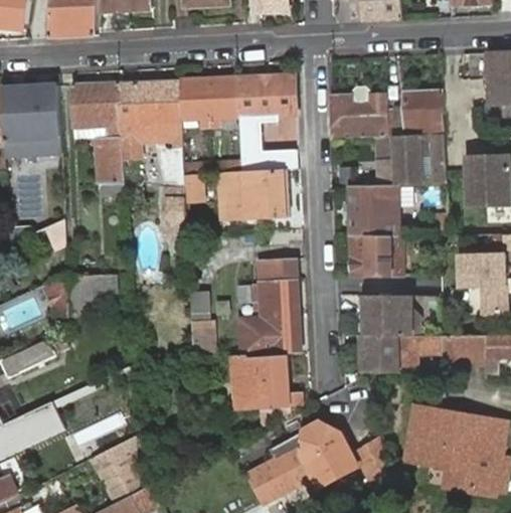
[(0,27),(23,30),(26,0),(0,0),(0,27)]
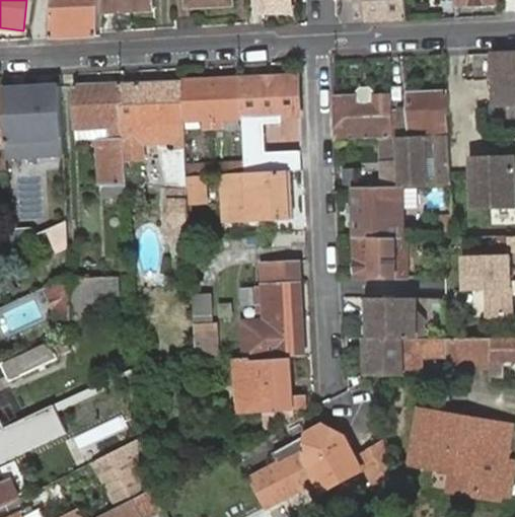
[(97,37),(97,32),(99,12),(100,0),(54,0),(50,38),(97,37)]
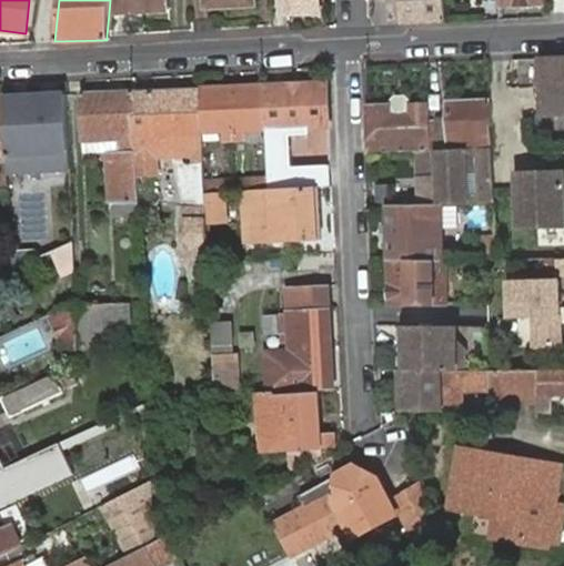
[(110,0),(109,13),(167,11),(165,0),(110,0)]
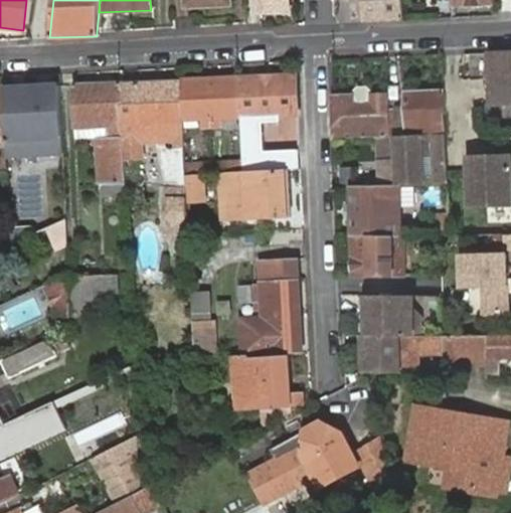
[(252,0),(253,12),(286,10),(285,0),(252,0)]
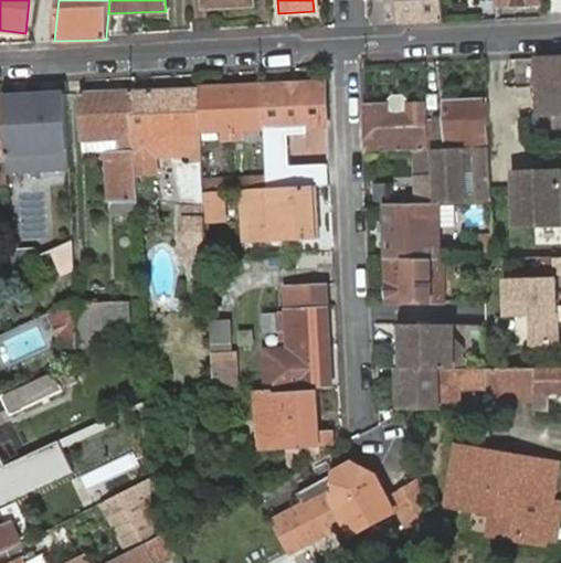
[(395,22),(394,0),(364,0),(367,24),(395,22)]
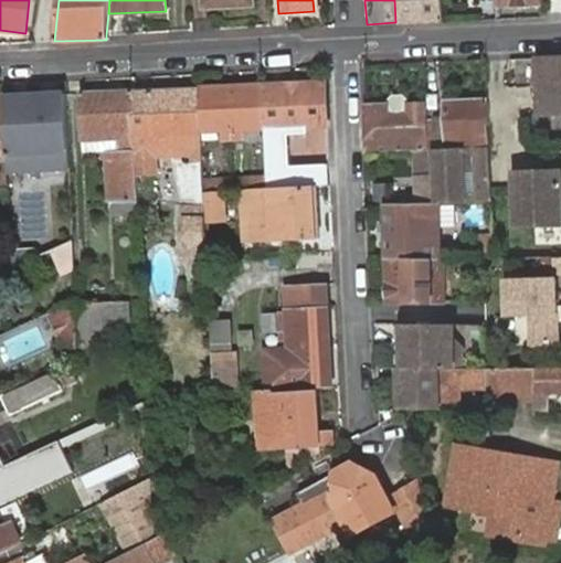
[(394,0),(395,22),(441,20),(438,0),(394,0)]
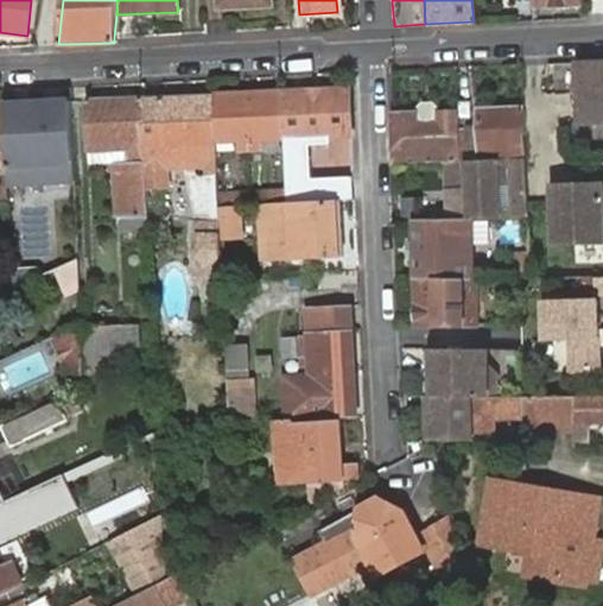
[(602,57),(581,60),(570,61),(572,119),(602,117),(602,57)]
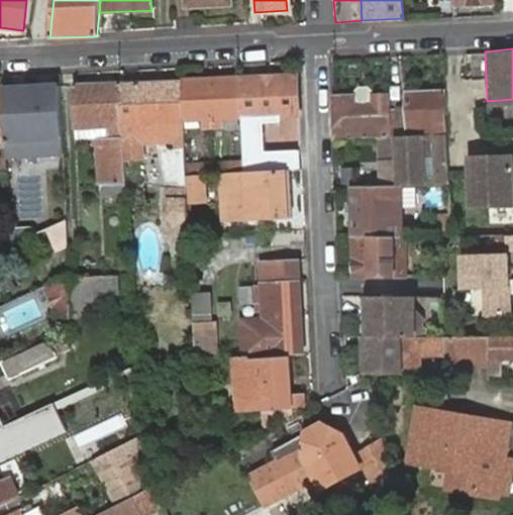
[(295,74),(238,76),(239,116),(297,113),(295,74)]
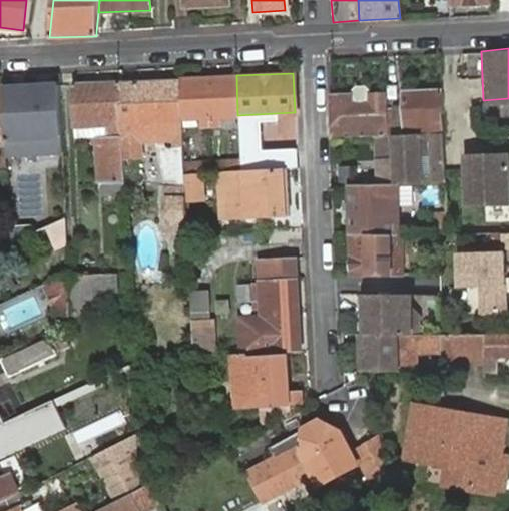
[(236,75),(207,76),(209,126),(216,126),(216,116),(237,115),(236,75)]
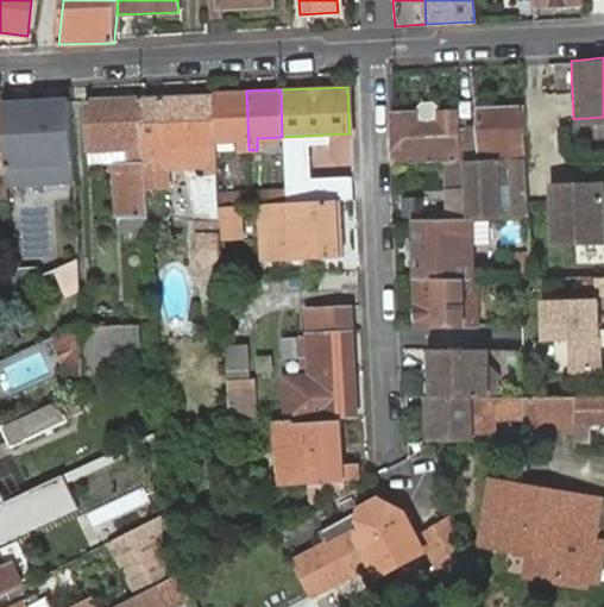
[(246,91),(213,93),(212,93),(214,141),(240,139),(241,151),(249,150),(246,91)]
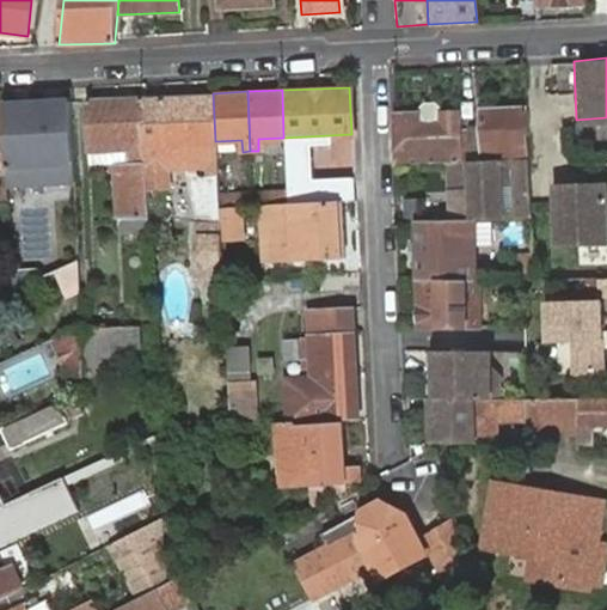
[(215,141),(213,93),(141,98),(145,168),(146,185),(164,184),(164,168),(184,166),(198,221),(192,280),(221,279),(220,255),(219,233),(219,209),(218,191),(218,188),(215,141)]
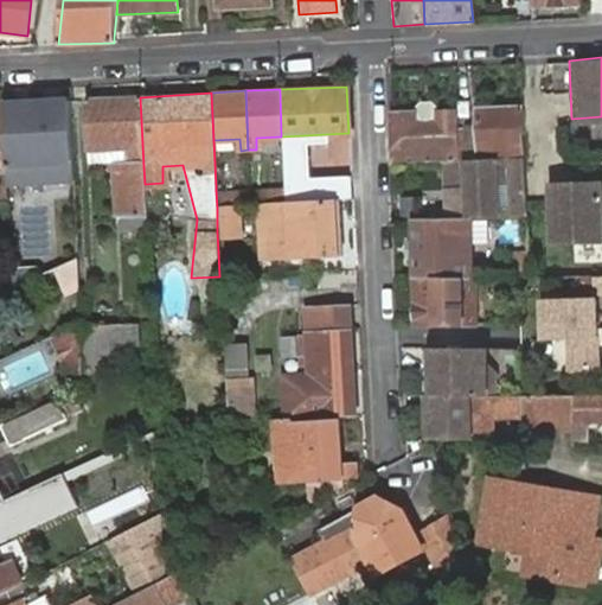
[(140,97),(140,96),(84,100),(88,145),(111,144),(128,142),(128,161),(113,161),(116,218),(120,217),(120,230),(147,228),(145,184),(143,166),(140,97)]
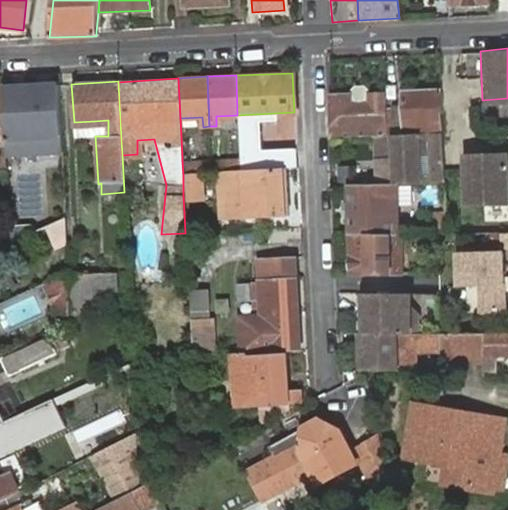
[(57,83),(1,87),(1,90),(4,147),(5,153),(60,150),(57,83)]
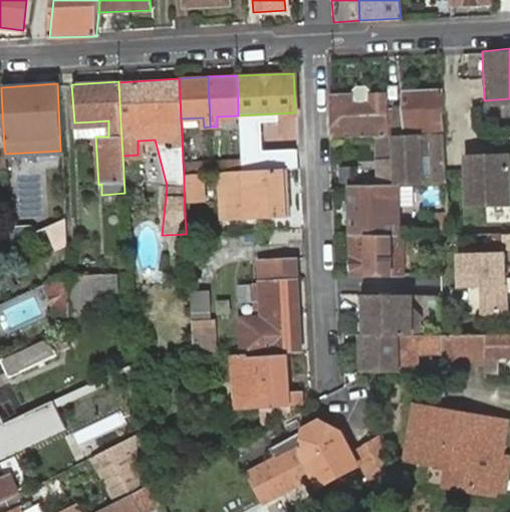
[(385,107),(386,135),(444,132),(443,90),(403,91),(403,125),(394,125),(393,107),(385,107)]
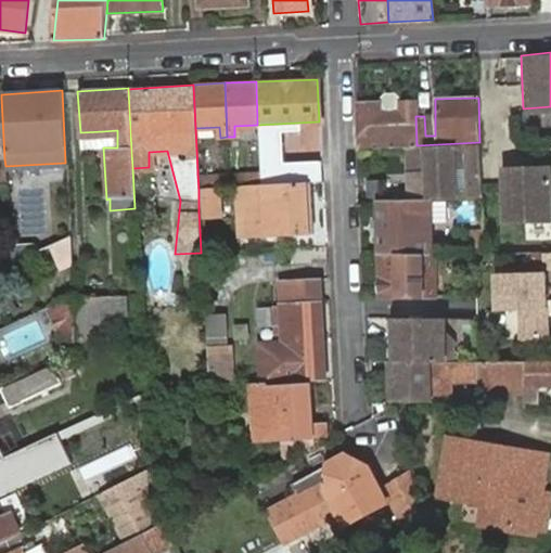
[(356,101),(358,148),(407,145),(417,145),(415,116),(399,116),(399,113),(379,113),(377,100),(356,101)]
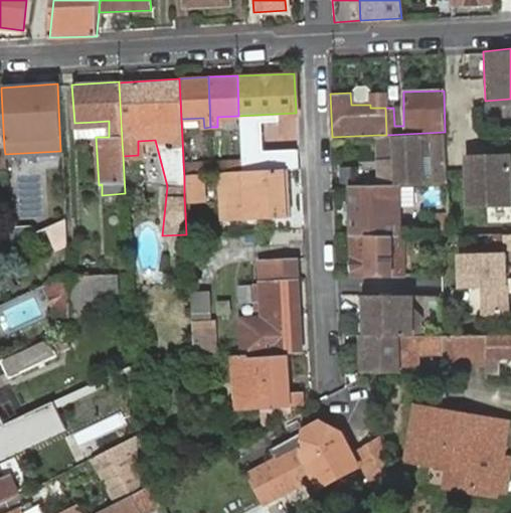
[(370,93),(350,93),(351,105),(370,105),(370,93)]
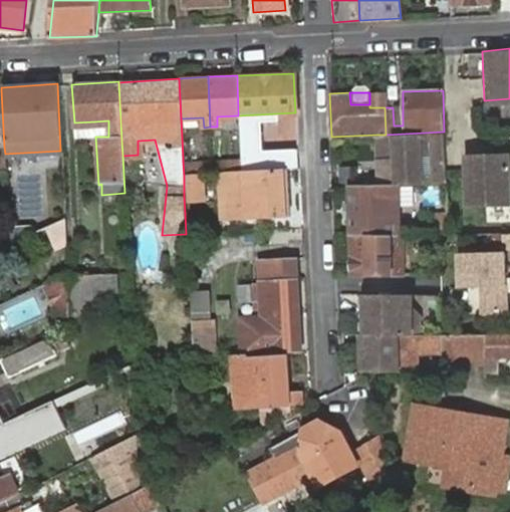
[(94,121),(95,137),(108,137),(108,120),(94,121)]
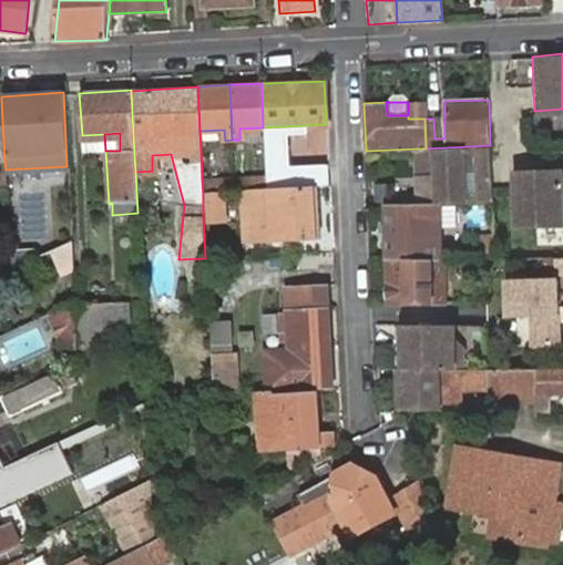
[(490,145),(416,149),(418,201),(434,201),(438,201),(492,199),(490,145)]
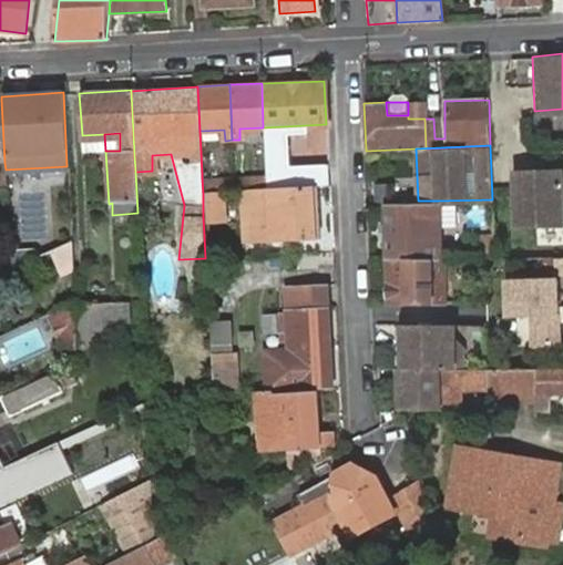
[(292,170),(264,172),(265,188),(314,184),(328,183),(328,162),(292,164),(292,170)]
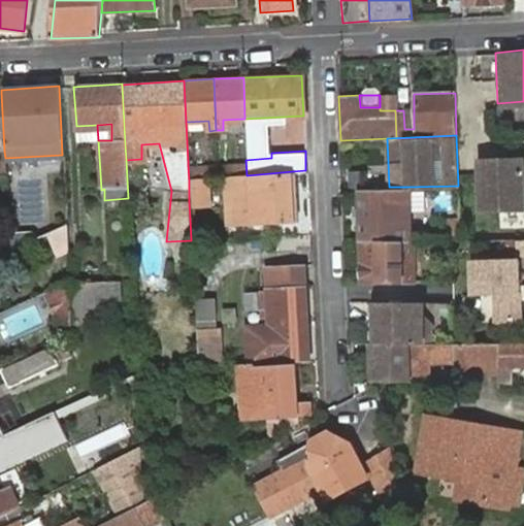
[(521,157),(478,158),(480,210),(523,208),(521,157)]
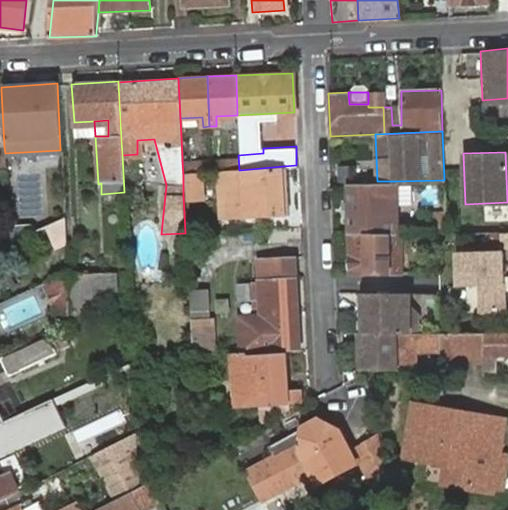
[(238,155),(211,158),(211,172),(225,171),(239,170),(238,155)]
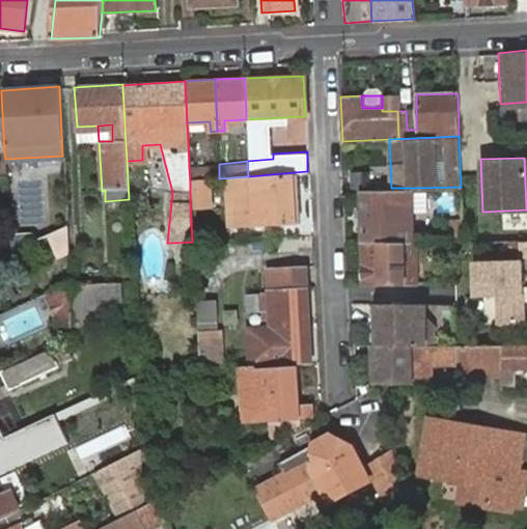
[(219,164),(189,166),(190,182),(219,178),(219,164)]
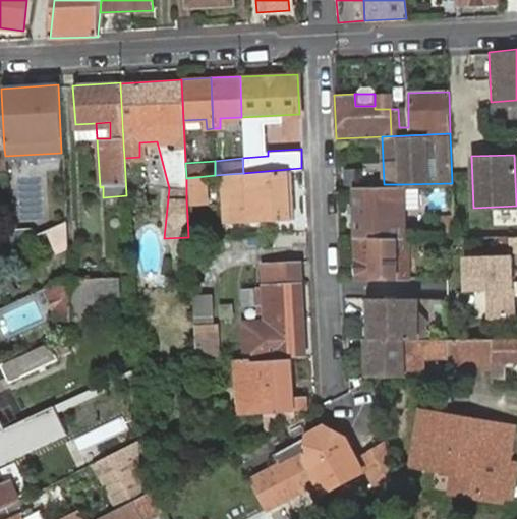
[(358,167),(343,167),(343,185),(358,184),(358,167)]
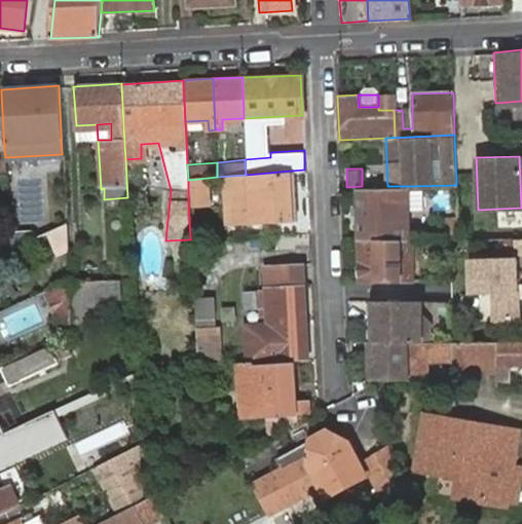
[(246,175),(231,176),(234,223),(294,218),(291,171),(246,175)]
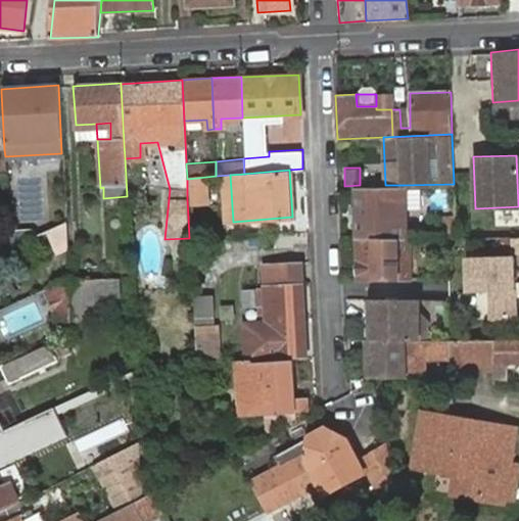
[(357,237),(403,238),(403,233),(404,185),(400,185),(385,185),(360,185),(358,186),(357,237)]
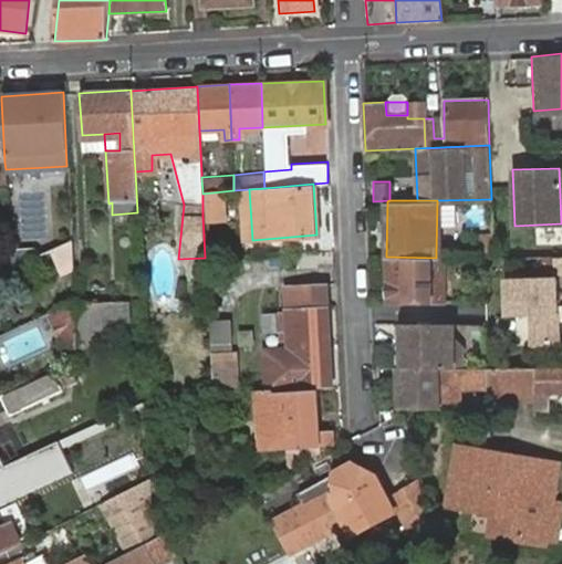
[(214,216),(203,216),(204,236),(215,236),(214,216)]
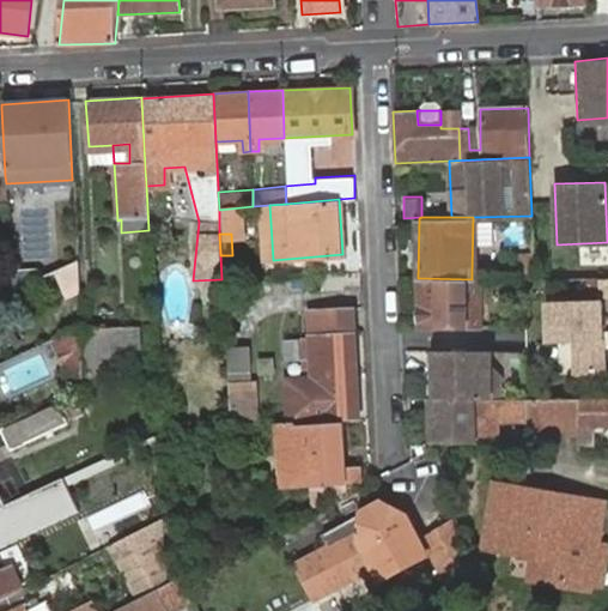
[(76,262),(50,273),(61,300),(77,294),(76,262)]
